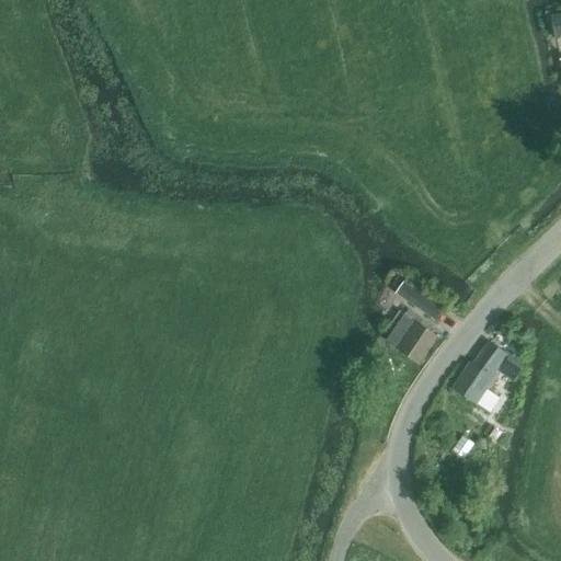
[(413,308),(422,295),(403,283),(395,296),(413,308)]
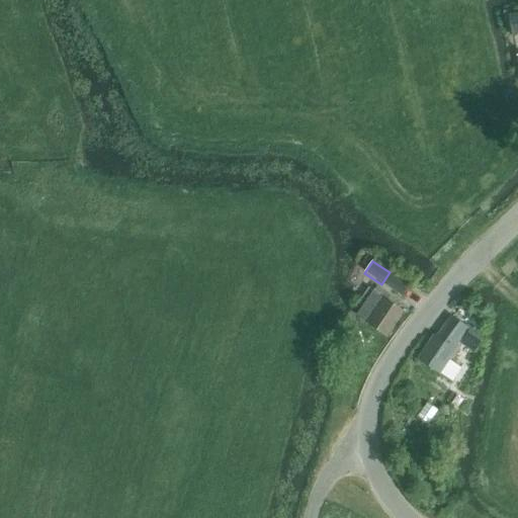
[(362,307),(373,291),(363,285),(353,299),(362,307)]
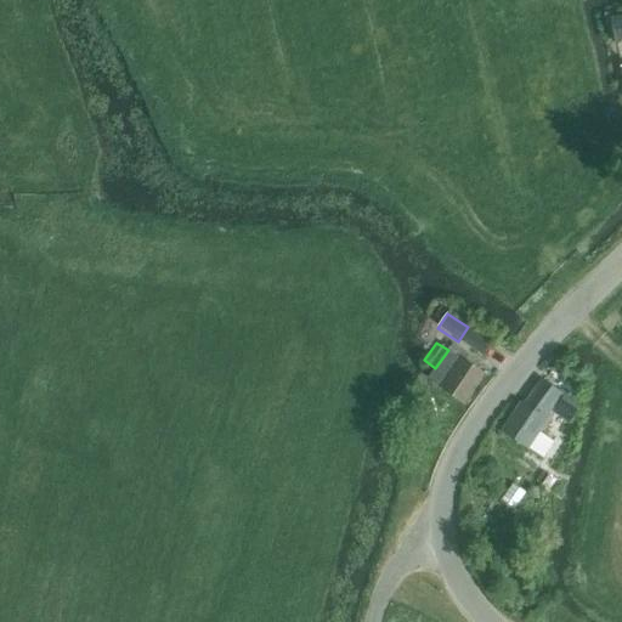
[(435,368),(429,378),(464,403),(485,374),(478,369),(481,365),(452,344),(448,350),(435,368)]
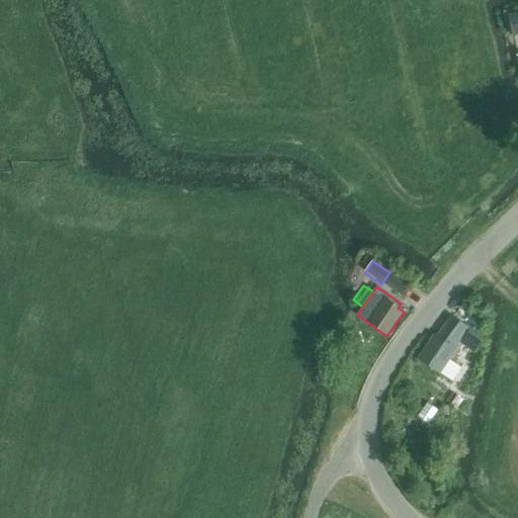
[(436,337),(434,335),(418,359),(440,374),(453,382),(461,369),(449,360),(456,350),(454,348),(458,341),(467,329),(468,327),(451,316),(436,337)]
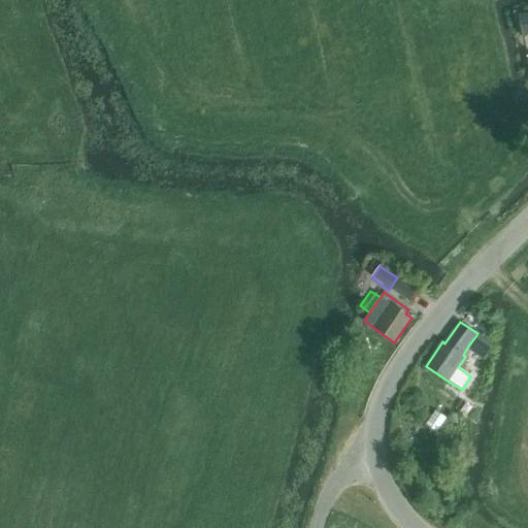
[(476,335),(467,348),(485,359),(489,343),(476,335)]
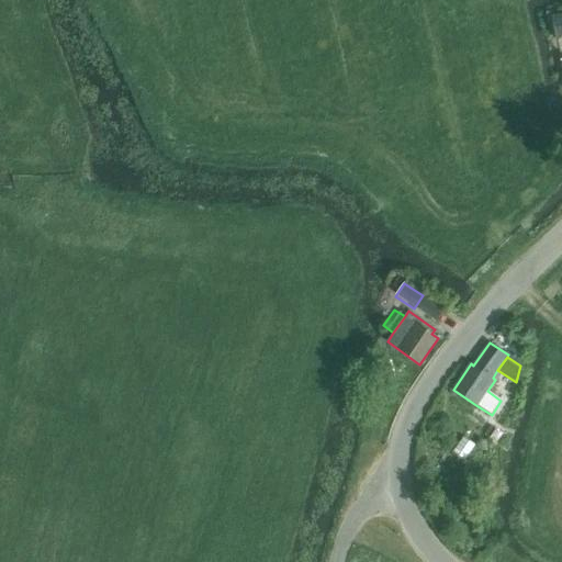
[(495,430),(489,438),(496,444),(502,435),(495,430)]
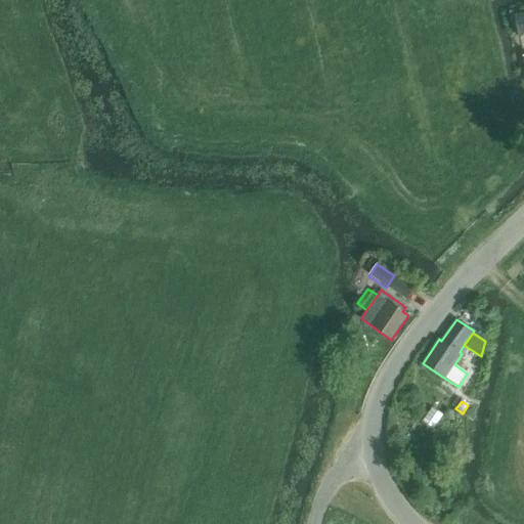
[(435,408),(425,423),(436,431),(446,417),(435,408)]
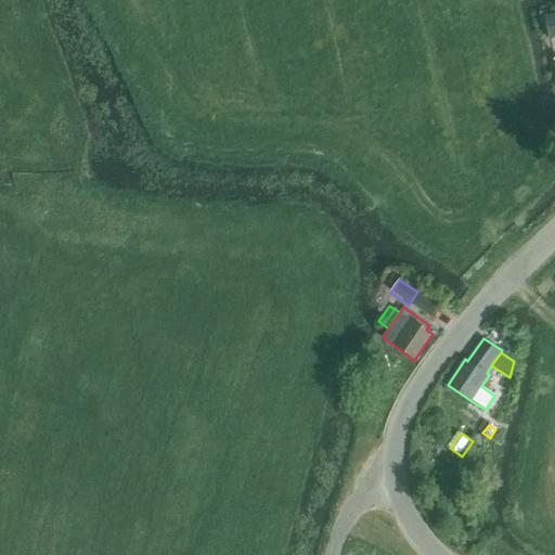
All buildings are outlined.
